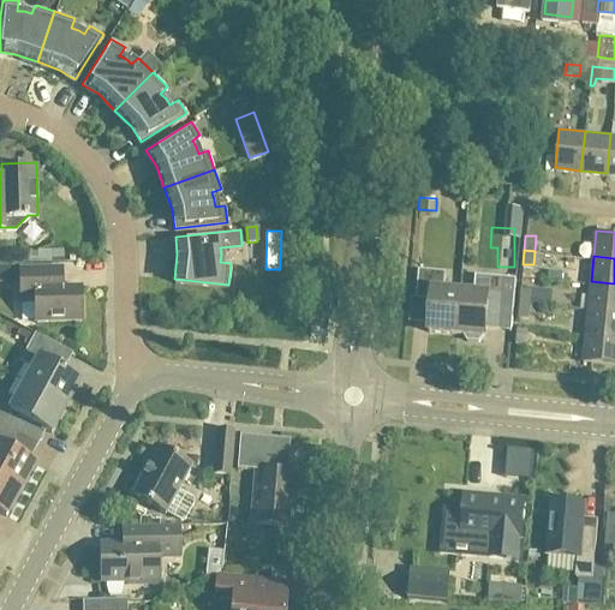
[(35,318),(81,318),(81,283),(61,285),(61,264),(19,265),(21,298),(35,297),(35,318)]
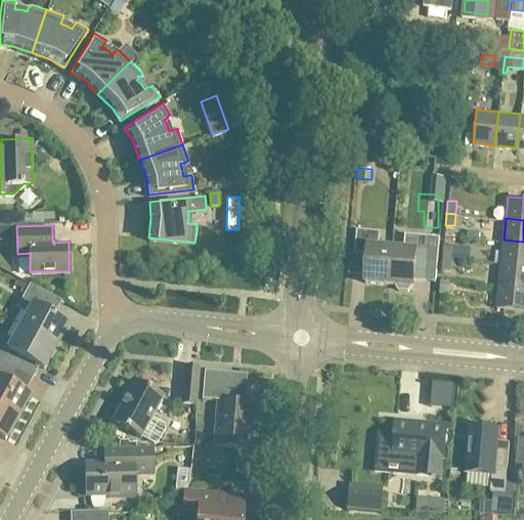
[(380,229),(368,228),(356,227),(354,252),(366,253),(363,279),(388,282),(392,246),(379,244),(380,229)]
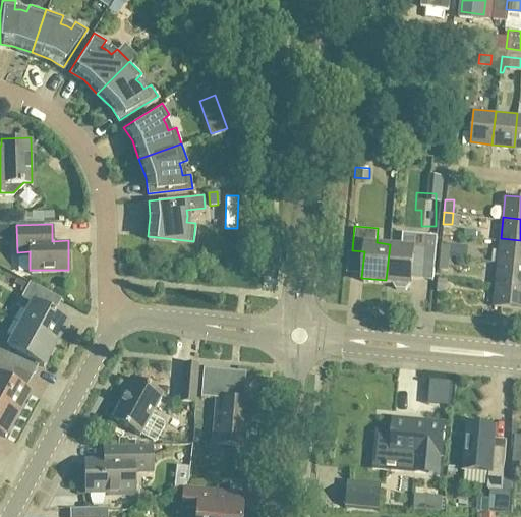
[(413,255),(435,257),(437,233),(402,230),(401,244),(390,244),(386,280),(393,281),(395,286),(406,287),(409,282),(410,282),(413,255)]
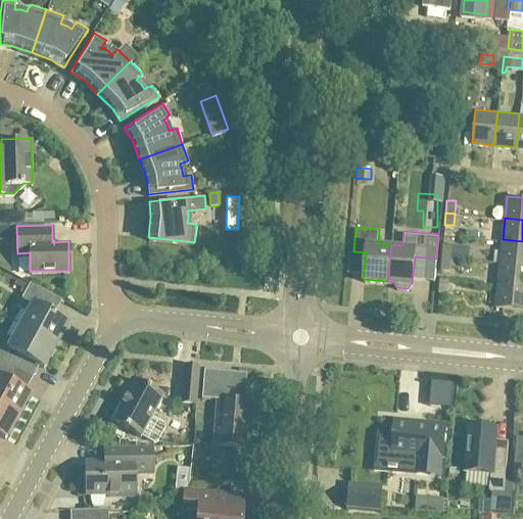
[(522,241),(503,239),(501,262),(522,263),(522,241)]
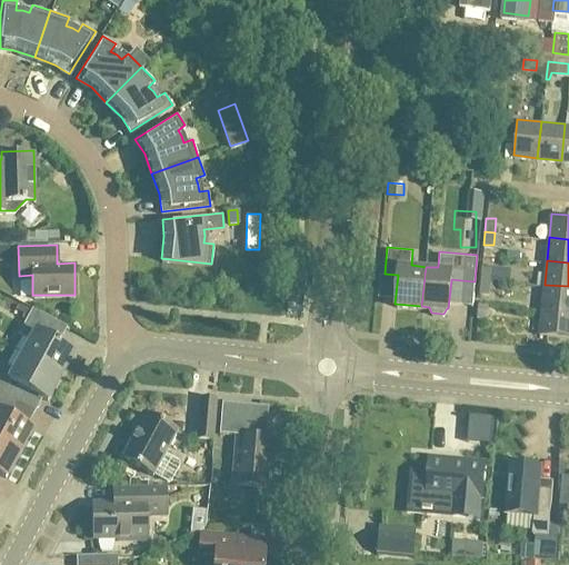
[(481,266),(479,293),(489,294),(491,266),(481,266)]
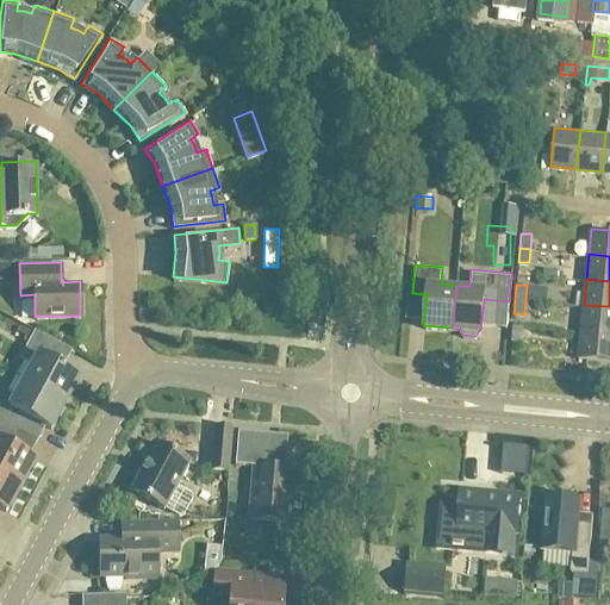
[(609,306),(584,305),(582,330),(609,331),(609,306)]
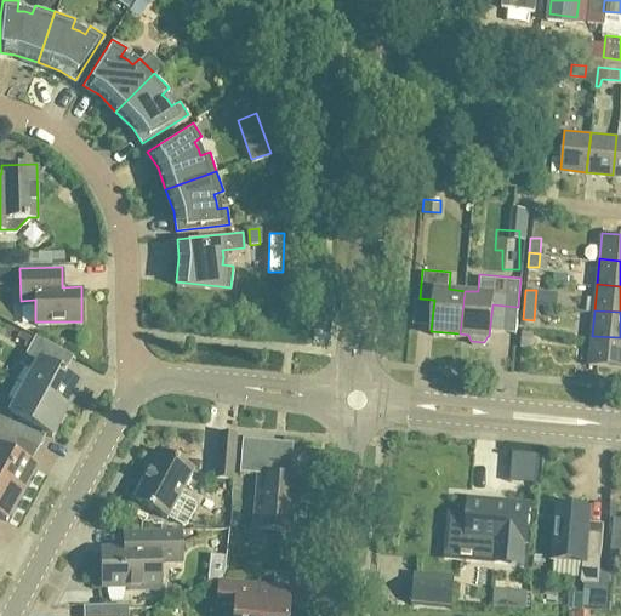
[(409,335),(420,335),(421,313),(409,312),(409,335)]
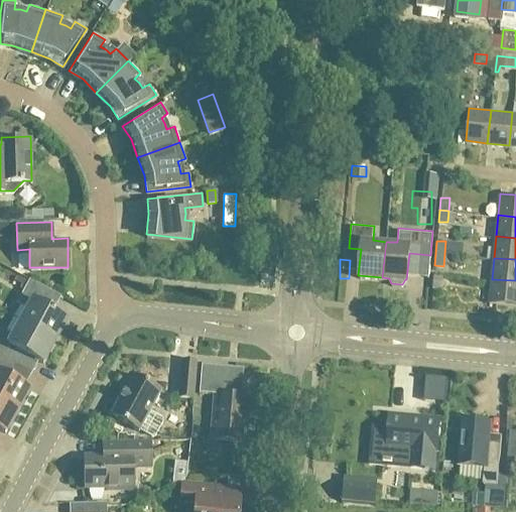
[(434,273),(432,285),(441,286),(442,274),(434,273)]
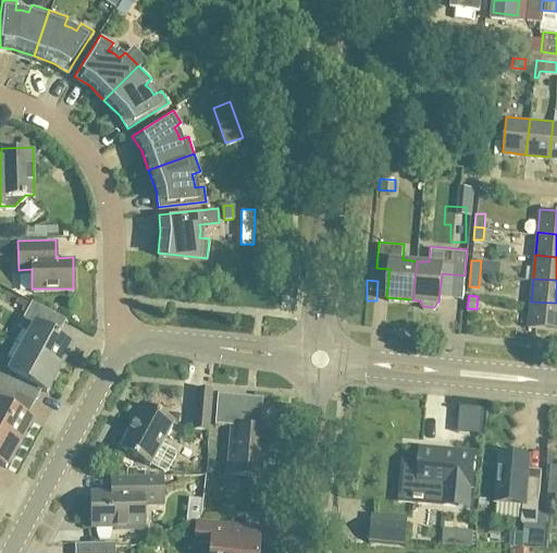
[(22,343),(60,364),(72,341),(57,333),(65,317),(32,299),(17,324),(29,330),(22,343)]
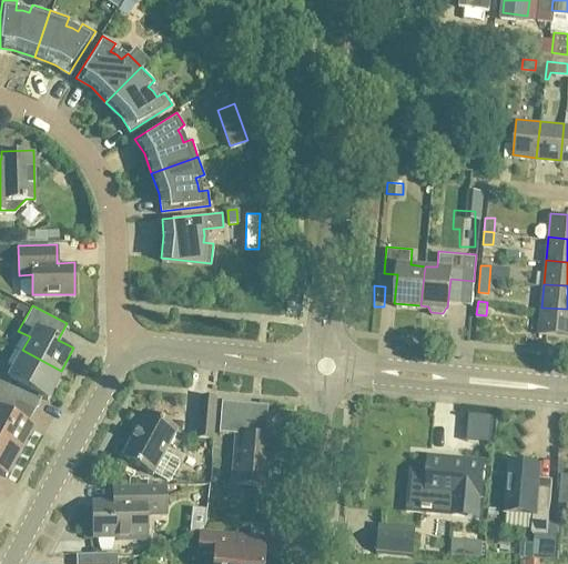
[(567,309),(541,308),(539,331),(567,333),(567,309)]
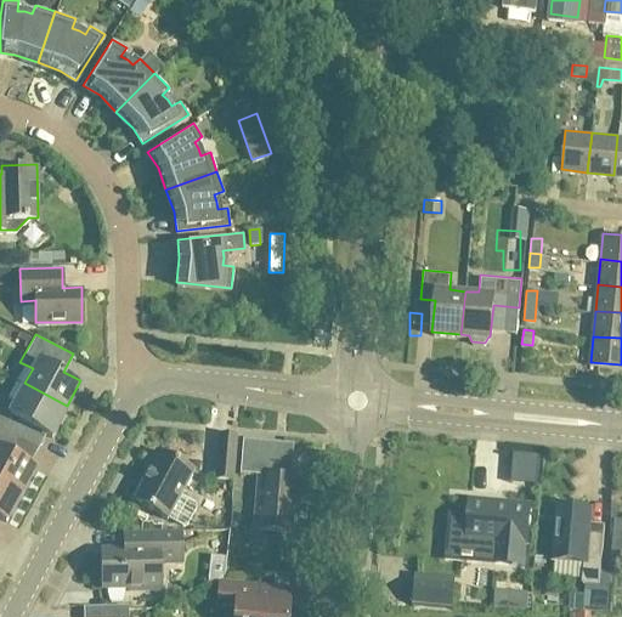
[(0,425),(22,437),(29,423),(51,434),(67,406),(24,383),(16,401),(3,394),(0,397),(0,425)]
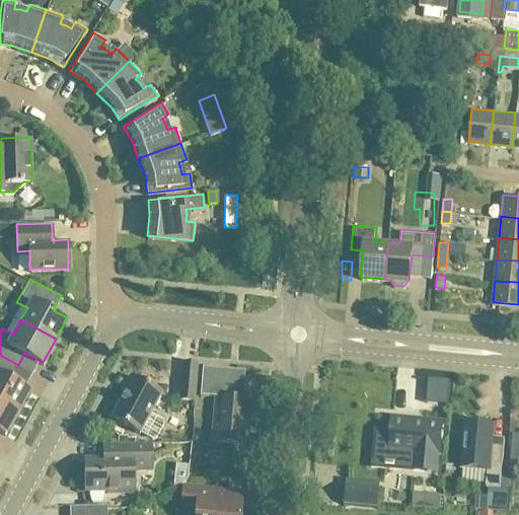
[(18,365),(0,355),(0,400),(17,411),(28,388),(4,375),(11,362),(18,365)]
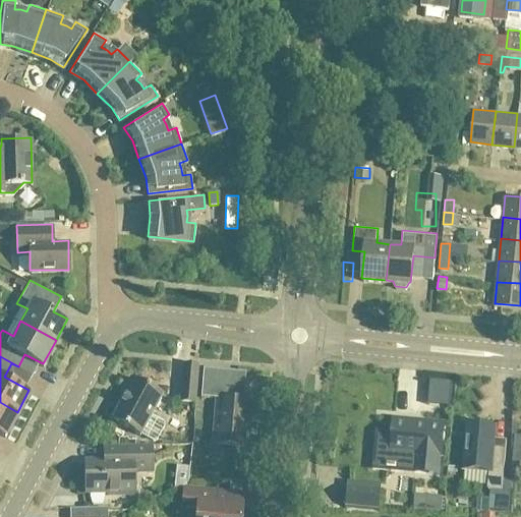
[(183,360),(181,383),(180,399),(194,400),(195,384),(197,361),(183,360)]
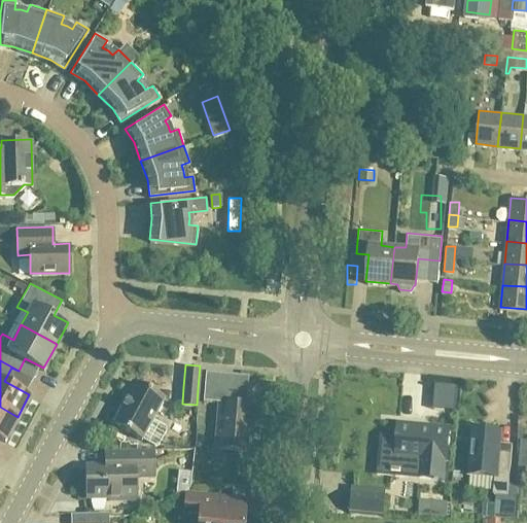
[(205,371),(204,384),(203,398),(218,401),(215,446),(249,449),(253,403),(245,402),(248,374),(205,371)]
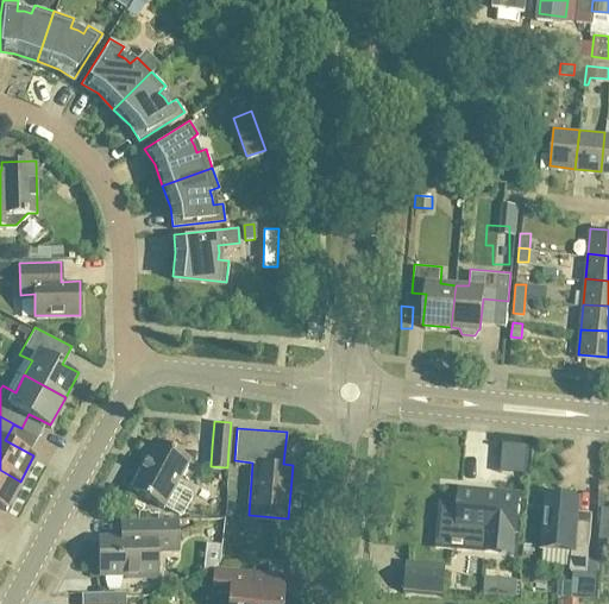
[(182,484),(176,482),(189,458),(152,438),(142,458),(145,460),(130,488),(163,505),(164,504),(170,507),(179,511),(183,510),(193,494),(192,489),(182,484)]
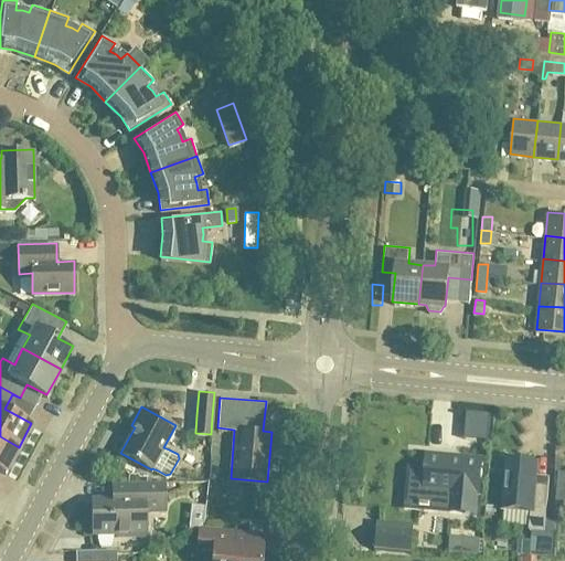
[(19,447),(0,436),(0,467),(6,472),(19,447)]
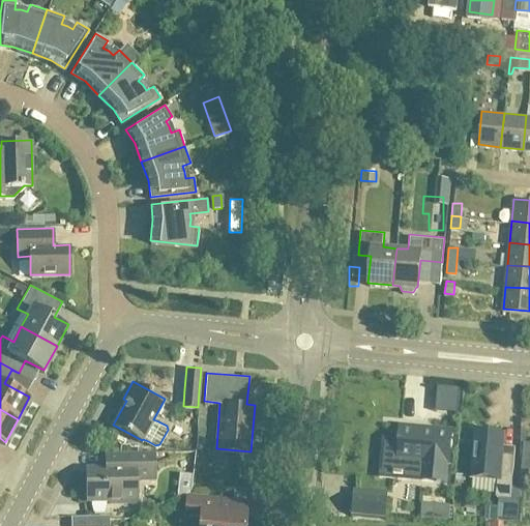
[(378,470),(446,476),(447,460),(449,461),(452,428),(394,422),(393,435),(377,434),(377,435),(381,435),(378,470)]
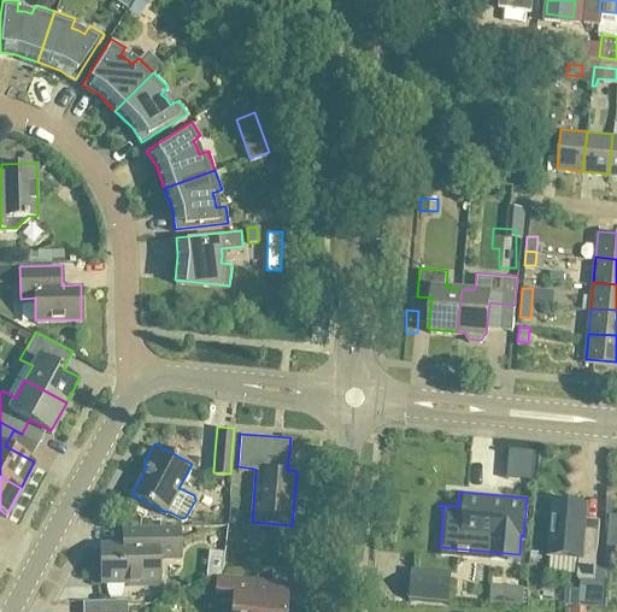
[(577,576),(594,577),(599,528),(583,527),(586,502),(554,500),(550,552),(579,555),(577,576)]
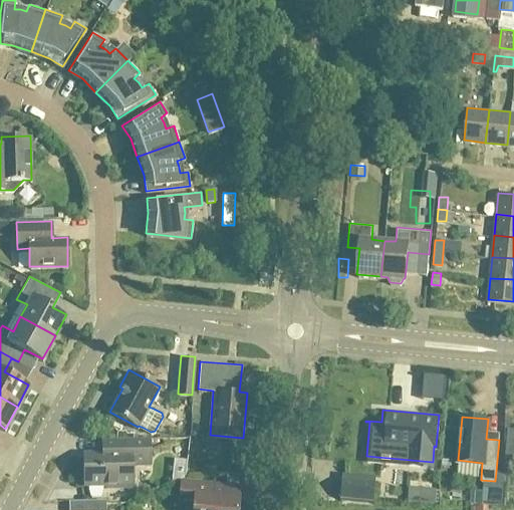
[(103,486),(105,485),(133,485),(131,460),(149,459),(149,463),(150,462),(149,437),(102,438),(102,452),(83,452),(84,484),(84,487),(88,486),(90,496),(101,496),(103,488),(103,486)]
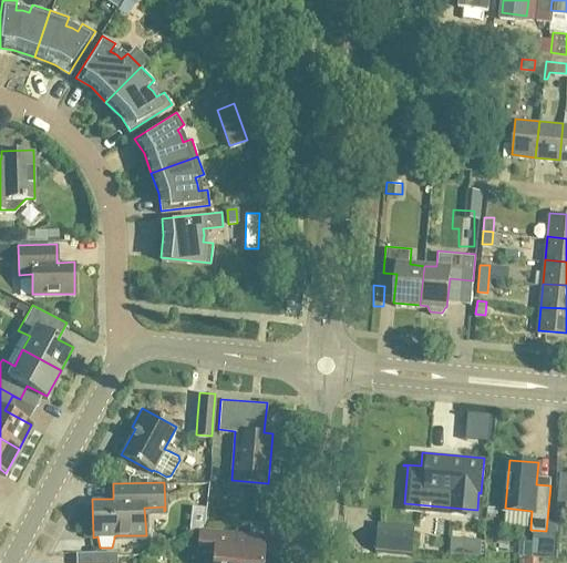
[(263,521),(250,521),(249,533),(261,534),(263,521)]
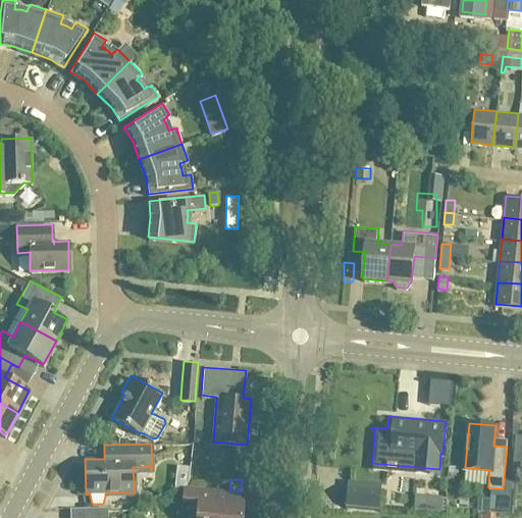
[(348,484),(346,505),(378,508),(380,487),(348,484)]
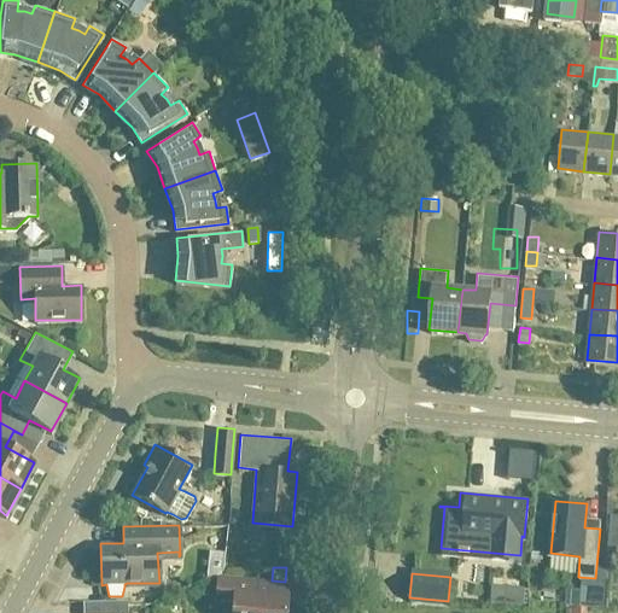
[(260,596),(261,579),(217,576),(215,596),(233,599),(232,612),(285,612),(286,599),(260,596)]
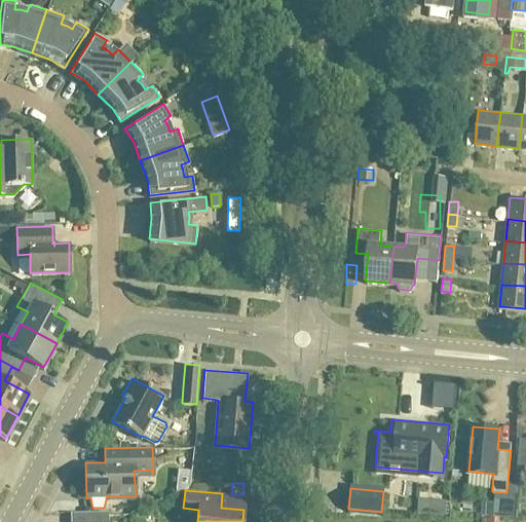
[(108,521),(108,510),(70,511),(70,521),(108,521)]
